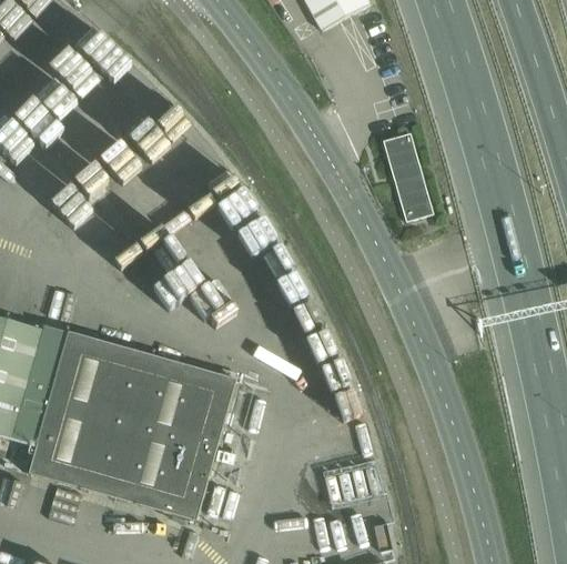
[(304,0),(320,28),(321,30),(368,4),(366,0),(304,0)]
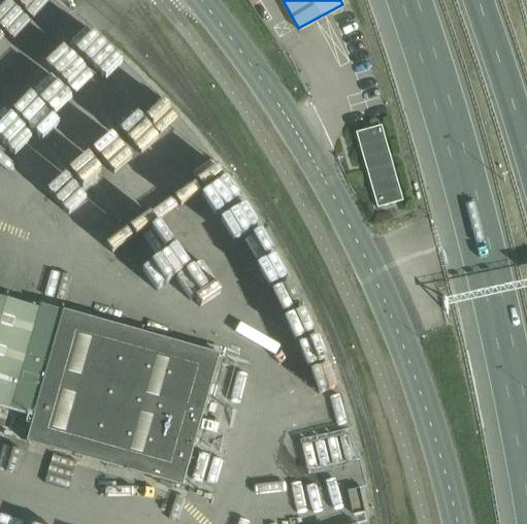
[(99,45),(78,68),(97,85),(118,62),(99,45)]
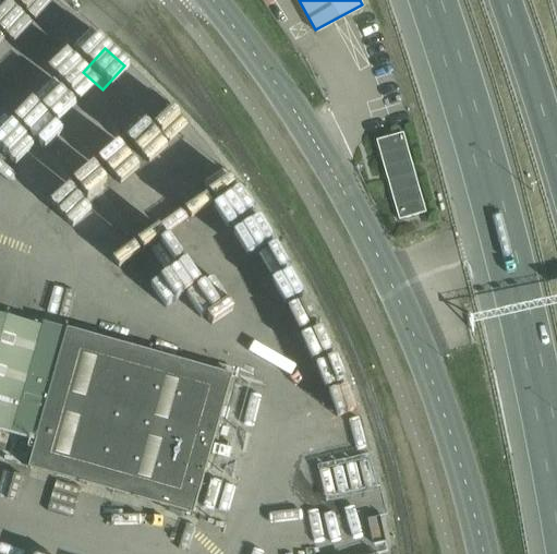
[(375,139),(385,170),(398,217),(424,209),(401,131),(375,139)]
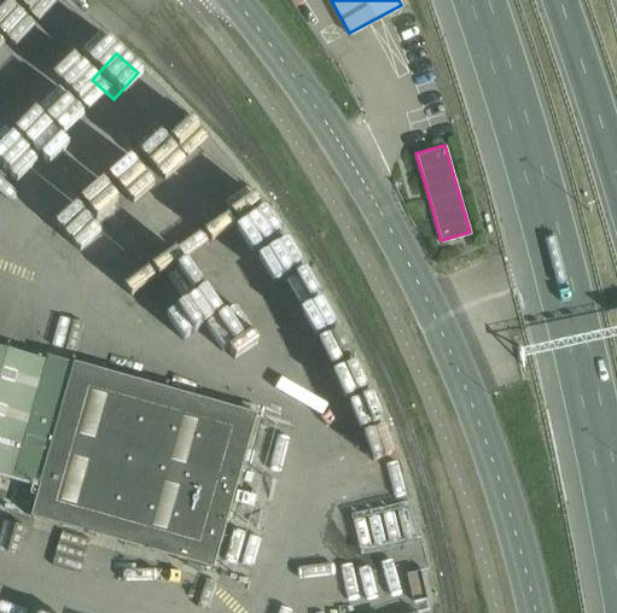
[(0,471),(12,476),(39,483),(74,361),(47,354),(46,357),(0,343),(0,471)]
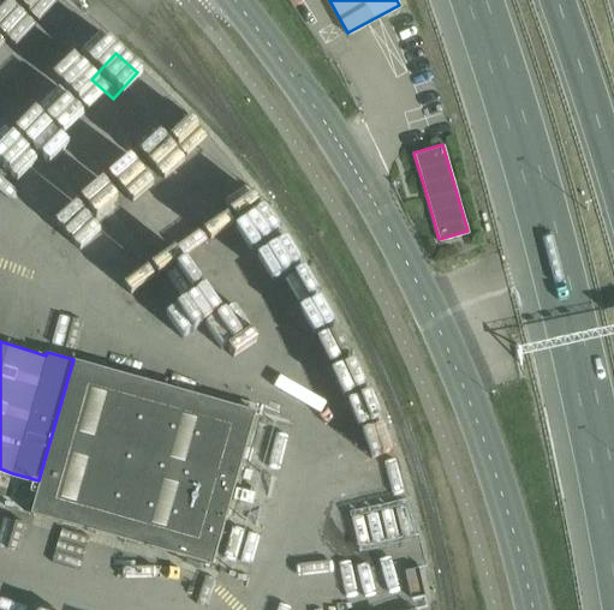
[(255,411),(73,359),(39,480),(30,510),(212,561),(255,411)]
